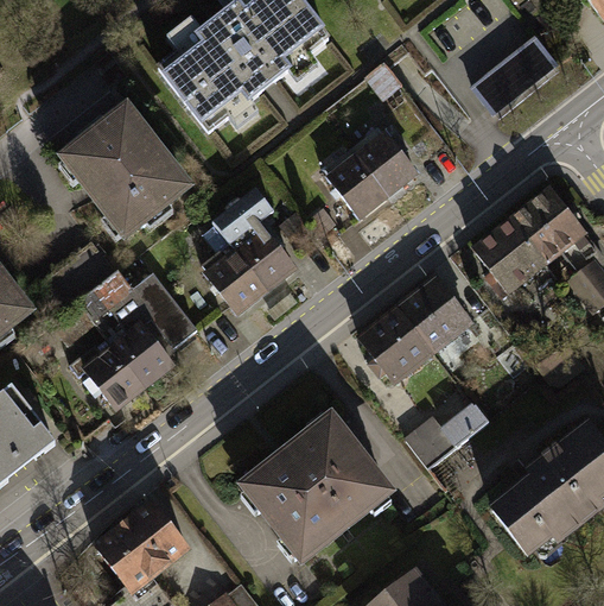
[(164,74),(215,138),(233,125),(242,137),(268,117),(260,106),(290,84),(298,95),(328,73),(317,58),(337,43),(303,0),(233,0),(241,12),(209,37),(199,25),(175,44),(185,57),(164,74)]
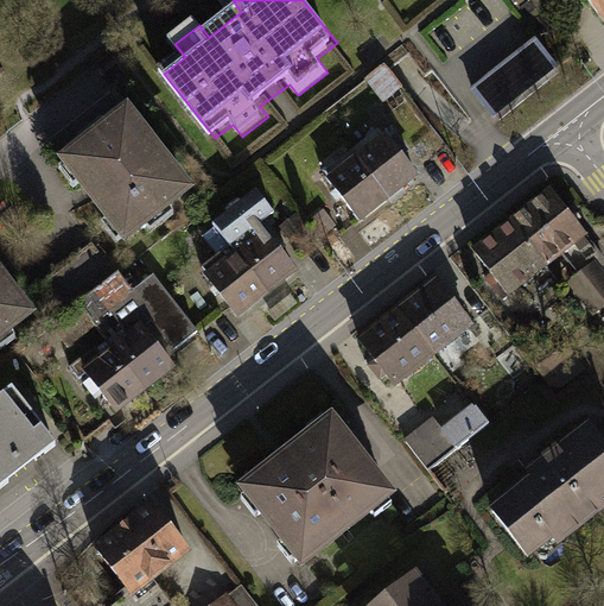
[(584,0),(603,25),(603,24),(603,0),(584,0)]
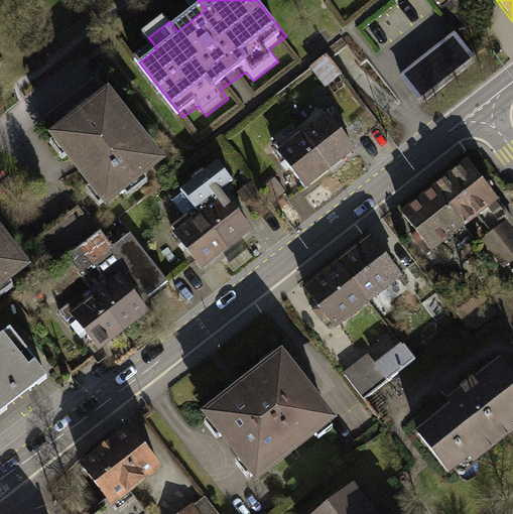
[(398,77),(415,97),(469,55),(452,34),(398,77)]
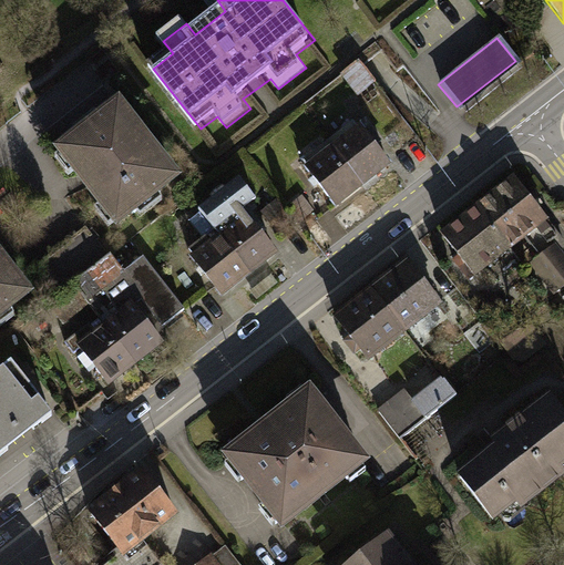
[(356,59),(340,71),(355,91),(371,79),(356,59)]
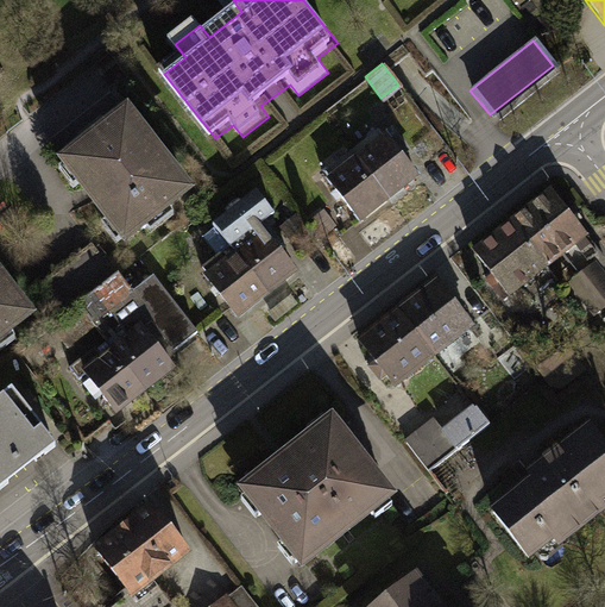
[(63,157),(125,236),(182,192),(121,112),(63,157)]
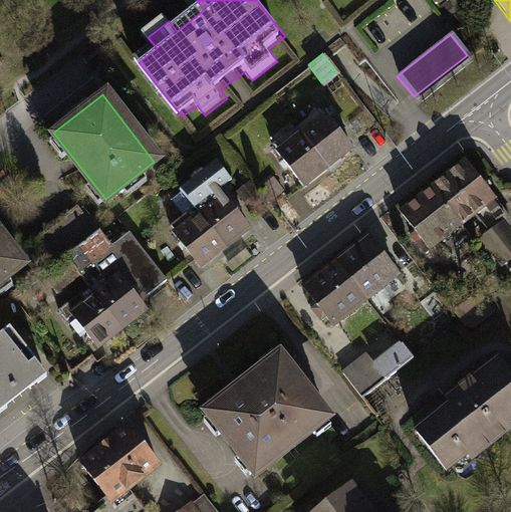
[(295,126),(326,166),(350,147),(324,113),(323,115),(318,108),(295,126)]
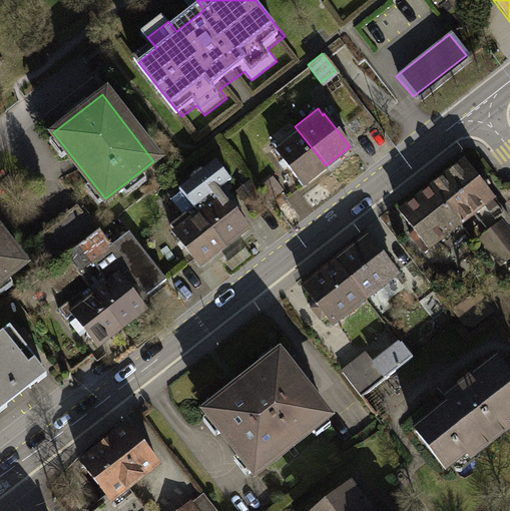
[(276,151),(301,184),(326,165),(295,126),(273,143),(278,150),(276,151)]
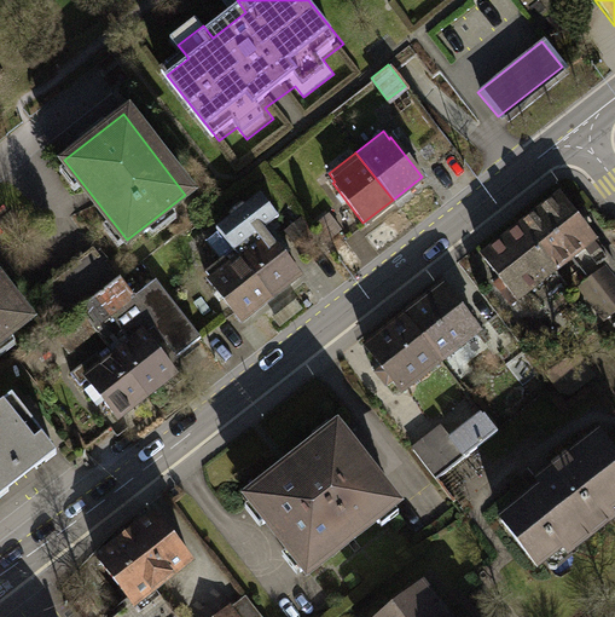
[(531,219),(567,267),(576,260),(592,281),(581,288),(607,322),(614,315),(614,257),(603,241),(607,238),(570,190),(531,219)]
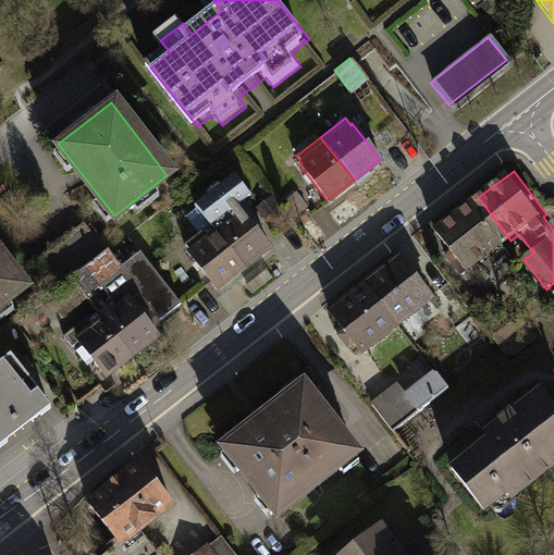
[(218,288),(246,268),(274,246),(243,205),(255,195),(238,174),(198,205),(217,227),(188,249),(218,288)]
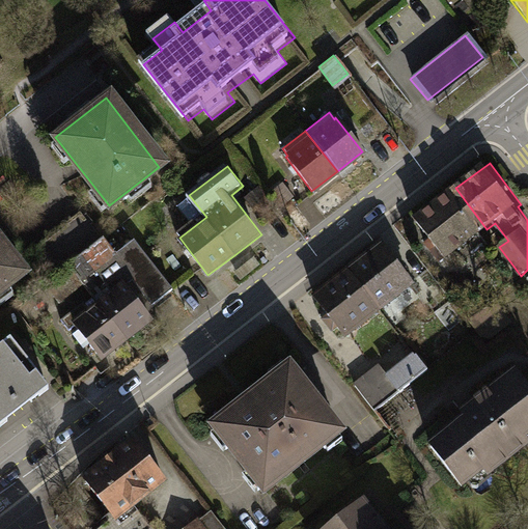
[(487,229),(455,188),(418,216),(449,257),(487,229)]
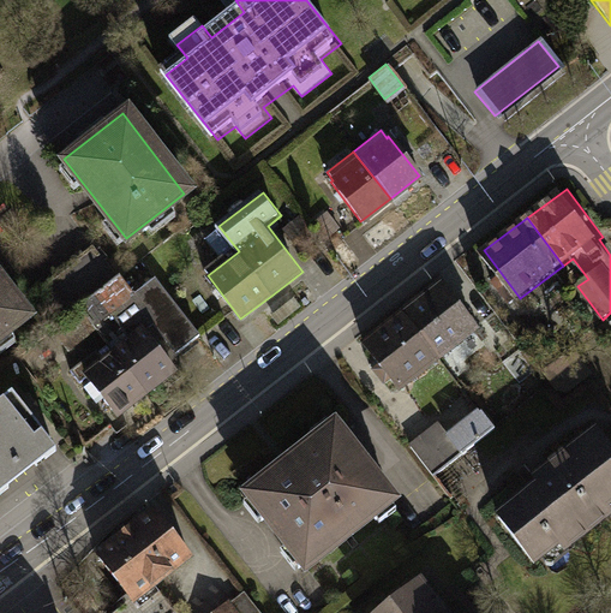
[(303,219),(286,231),(303,253),(318,240),(303,219)]
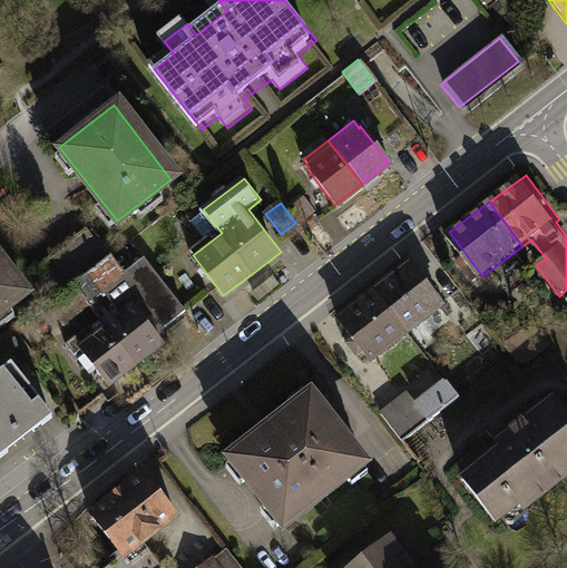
[(72,282),(107,255),(85,227),(32,268),(54,296),(72,282)]
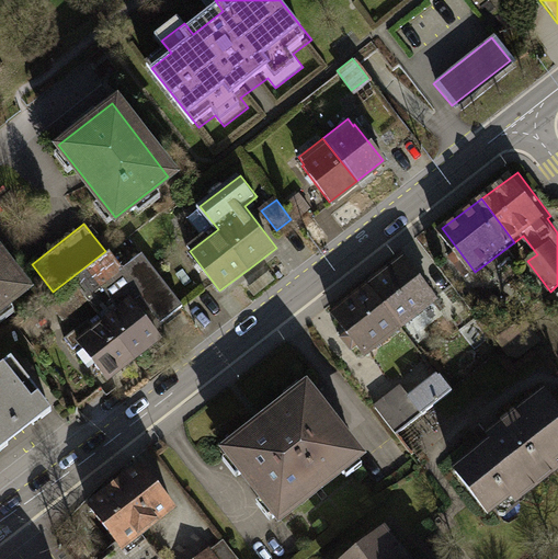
[(102,318),(133,358),(161,337),(154,327),(179,307),(138,253),(118,269),(105,251),(71,277),(82,294),(102,318)]
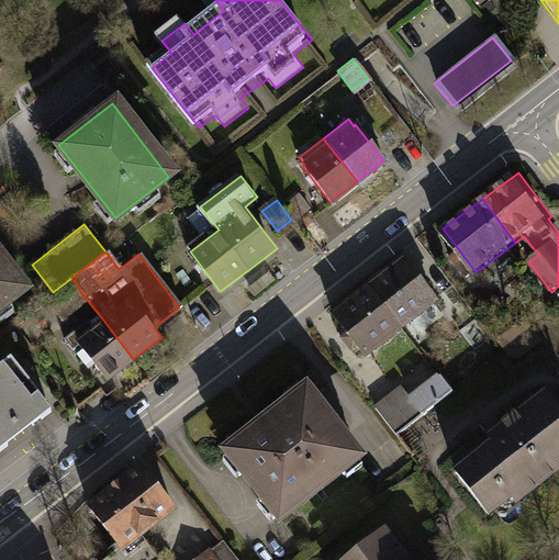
[(372,287),(406,327),(442,298),(407,257),(372,287)]
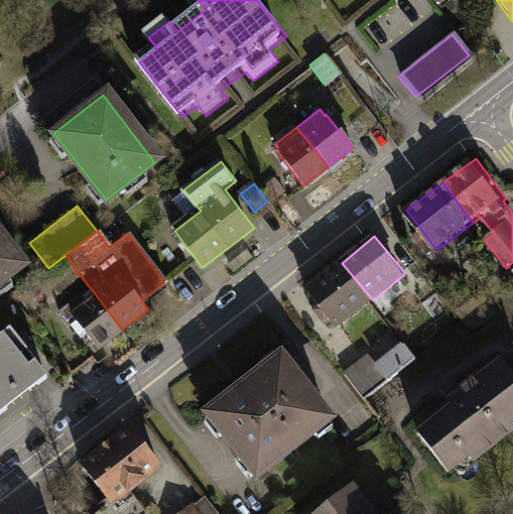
[(0,283),(22,265),(0,237),(0,283)]
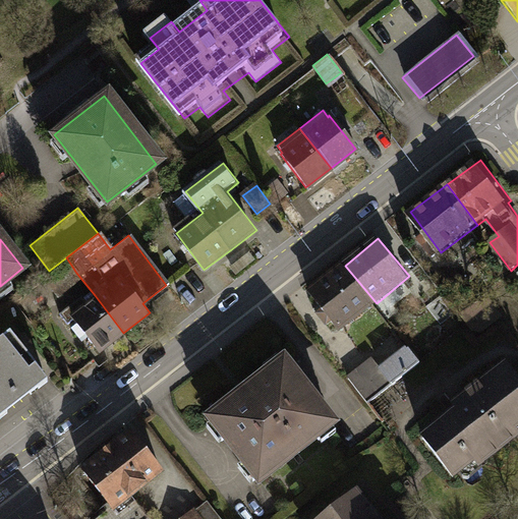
[(76,273),(66,257),(49,271),(41,276),(52,291),(76,273)]
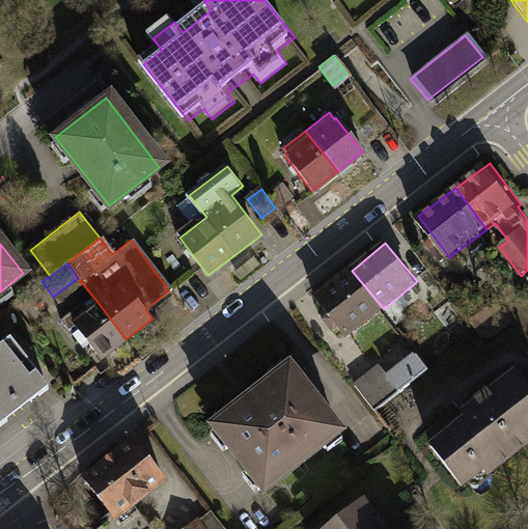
[(318,299),(351,336),(384,309),(352,271),(318,299)]
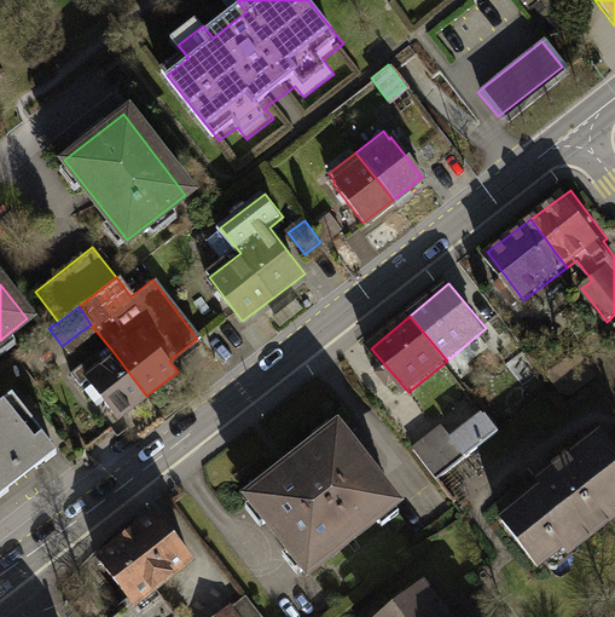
[(568,401),(597,379),(575,350),(546,372),(568,401)]
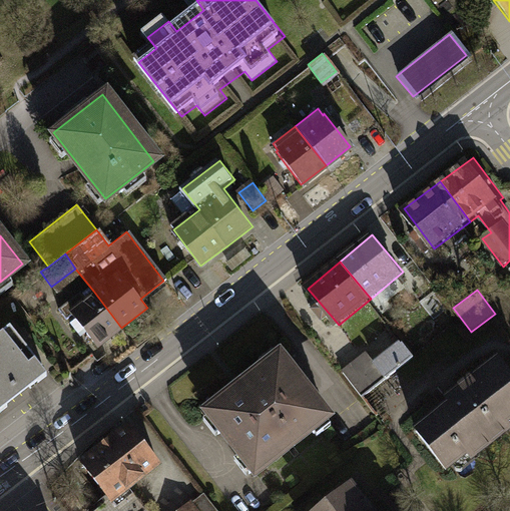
[(67,310),(95,347),(121,328),(93,291),(67,310)]
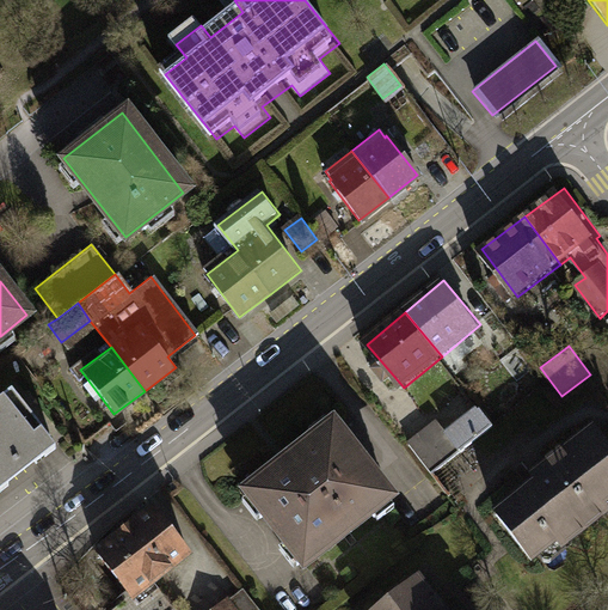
[(0,476),(49,438),(10,389),(0,396),(0,476)]
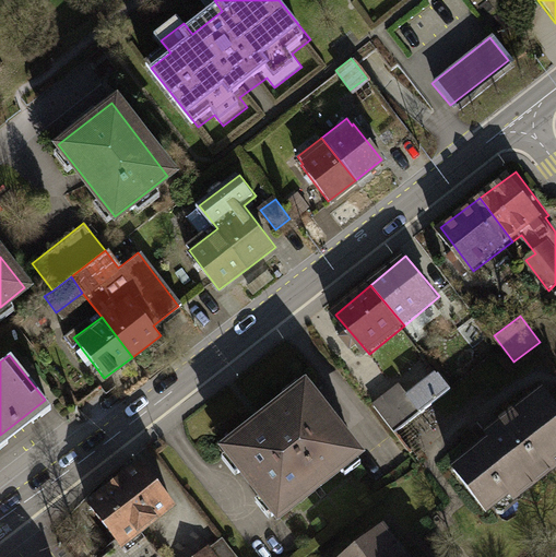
[(376,404),(397,431),(454,389),(441,371),(407,395),(401,386),(376,404)]
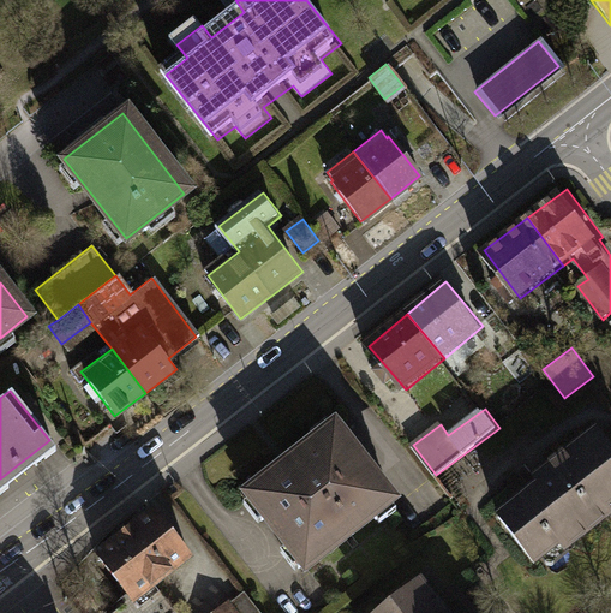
[(303,565),(389,498),(331,426),(246,493),(303,565)]
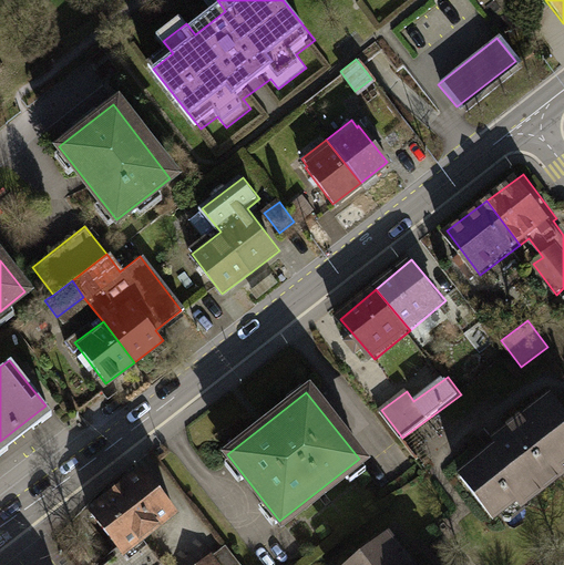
[(459,475),(490,516),(514,499),(520,505),(562,474),(556,468),(563,461),(563,418),(547,397),(492,440),(496,447),(459,475)]
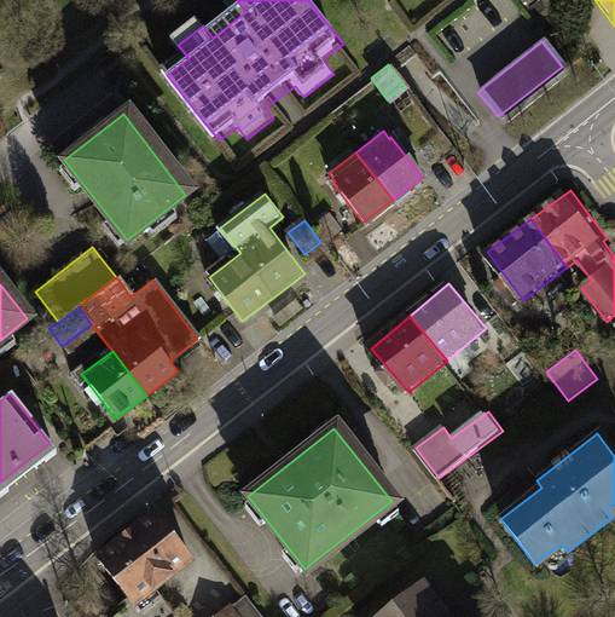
[(109,616),(172,616),(174,616),(152,587),(189,559),(155,514),(97,558),(131,601),(109,616)]
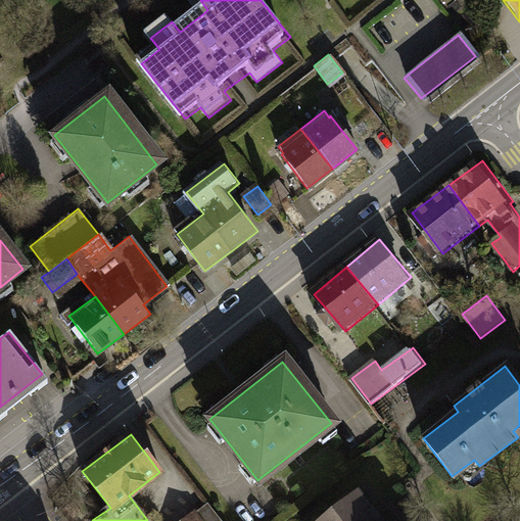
[(376,520),(356,493),(320,520),(376,520)]
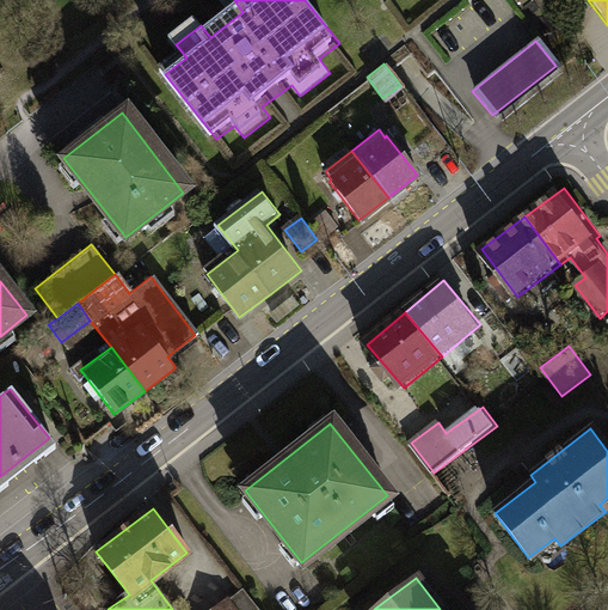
[(212,609),(257,609),(240,589),(212,609)]
